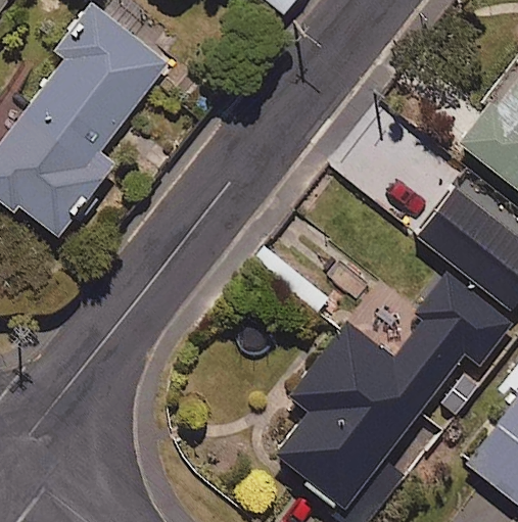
[(298,0),(257,0),(281,20),(298,0)]
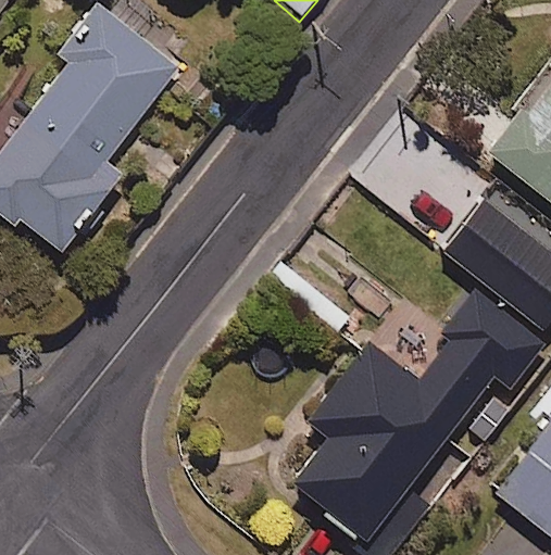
[(180,68),(95,2),(53,54),(66,64),(0,148),(0,216),(11,226),(16,218),(61,253),(123,174),(107,162),(180,68)]
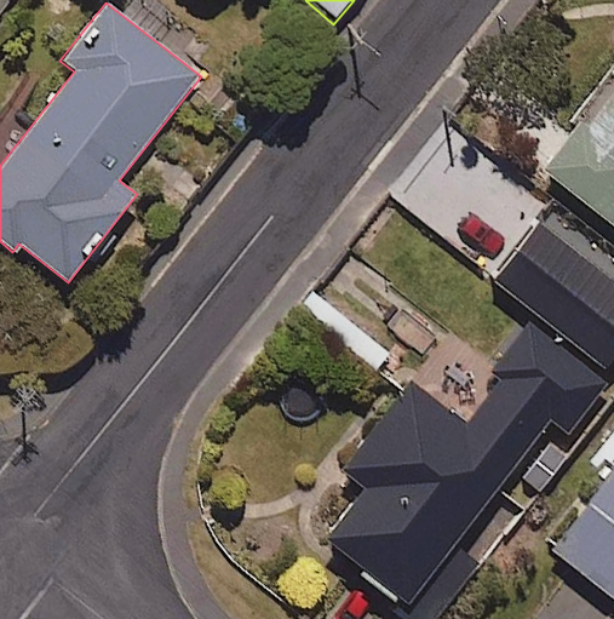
[(613,79),(540,165),(613,228),(613,79)]
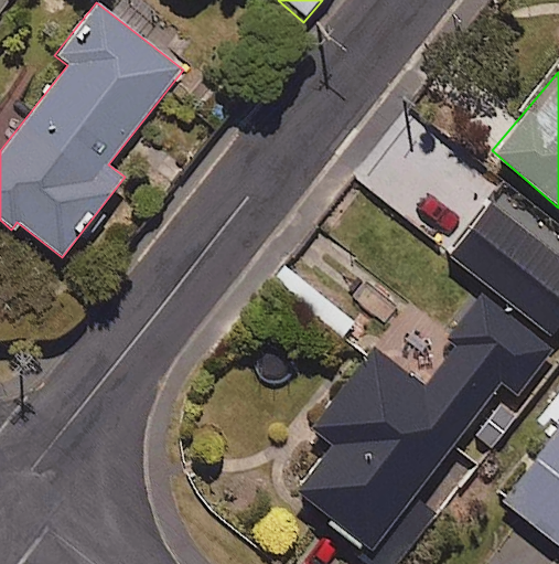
[(358,319),(288,263),(272,282),(342,339),(358,319)]
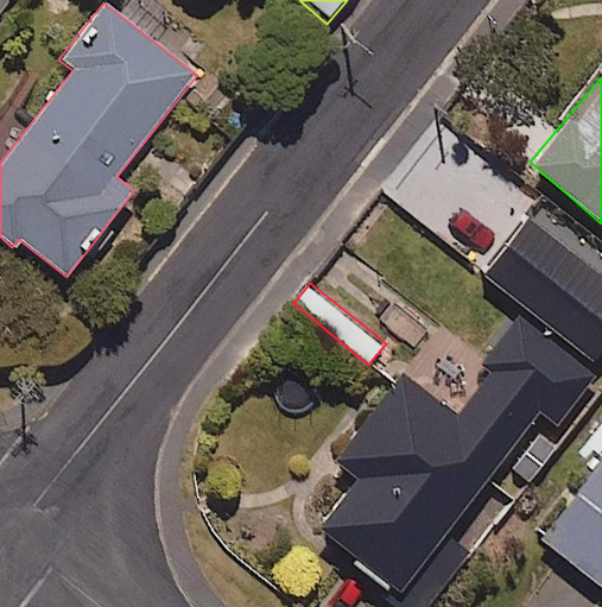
[(400,593),(488,480),(518,503),(570,436),(561,429),(601,378),(525,317),(449,413),(400,377),(334,462),(357,480),(319,529),(400,593)]
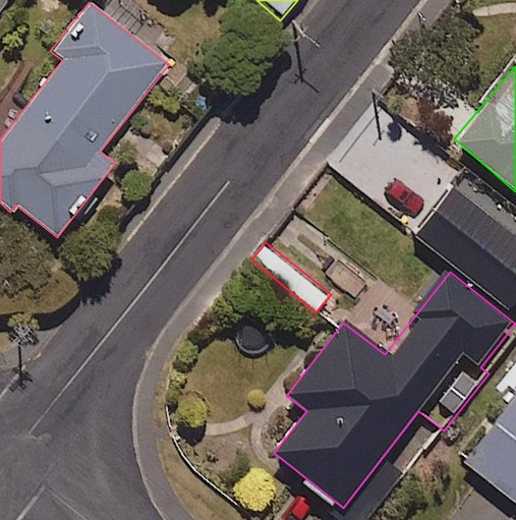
[(515,399),(466,465),(515,502),(515,399)]
